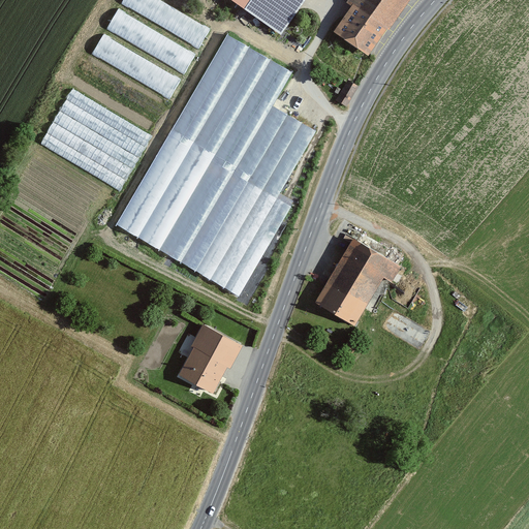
[(164,0),(122,0),(121,2),(199,47),(211,26),(164,0)]
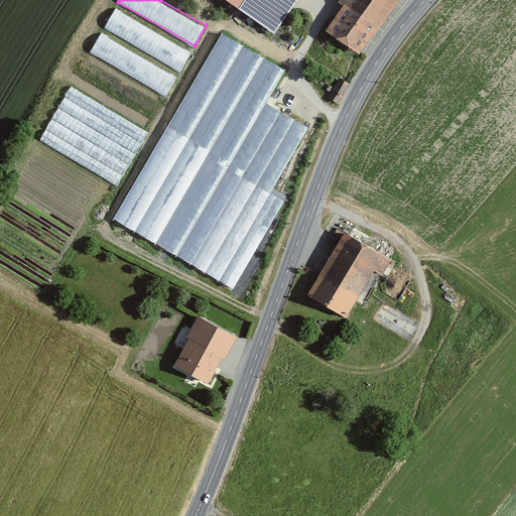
[(293,0),(225,0),(273,31),(293,0)]
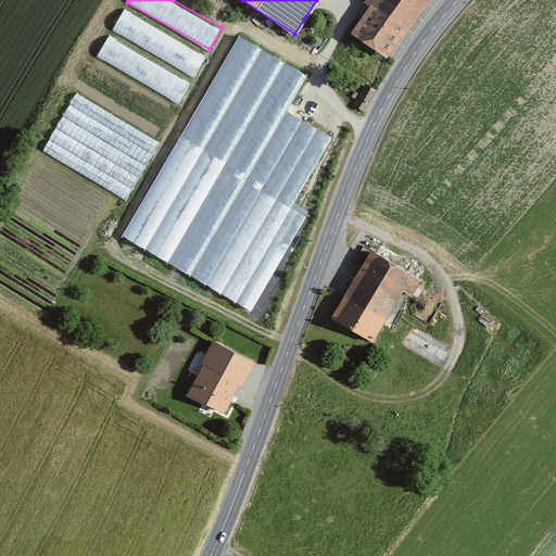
[(364,0),(364,1),(369,4),(350,32),(388,57),(426,0),(364,0)]
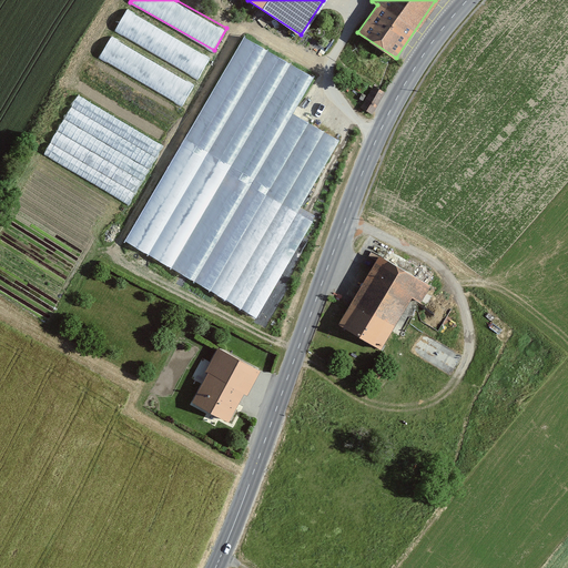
[(127,8),(114,30),(199,75),(211,54),(127,8)]
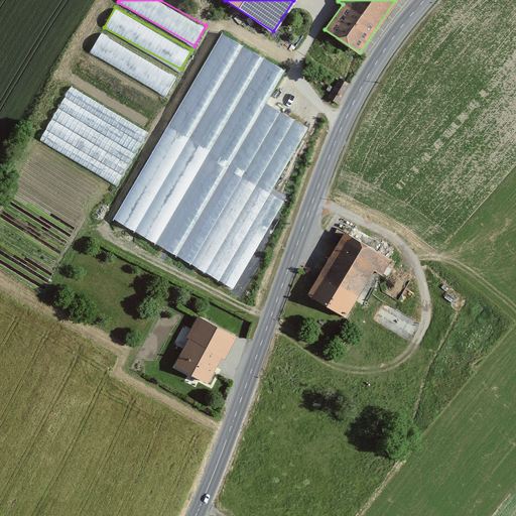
[(90,52),(167,93),(177,73),(100,32),(90,52)]
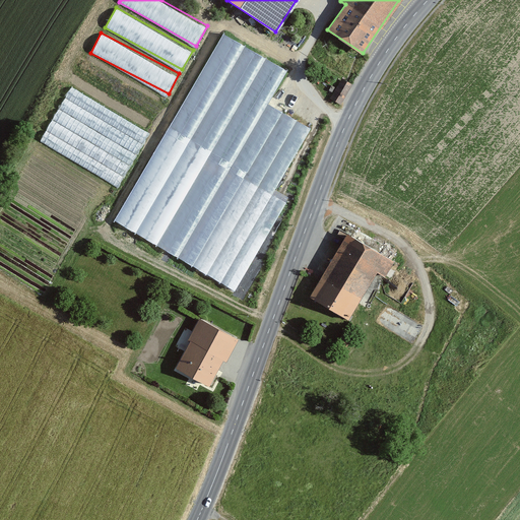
[(244,45),(222,33),(192,88),(213,100),(244,45)]
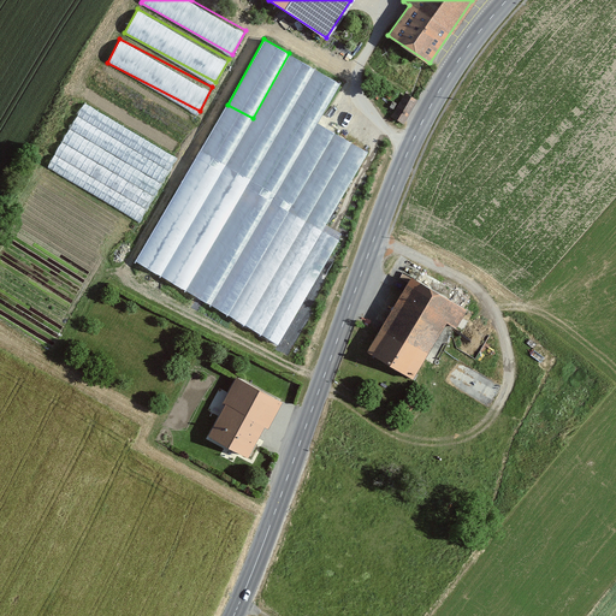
[(320,67),(295,53),(259,119),(282,132),(320,67)]
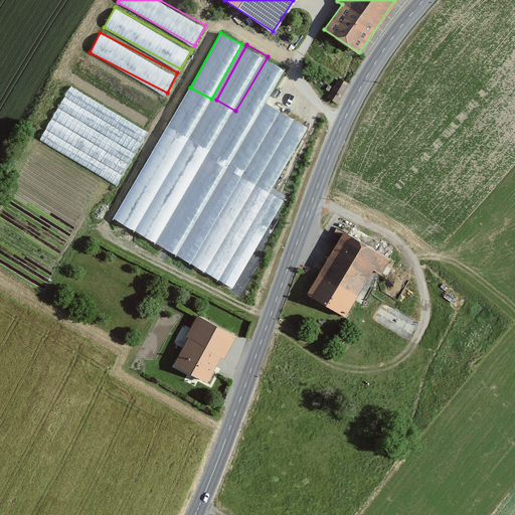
[(292,69),(273,58),(241,115),(261,125),(292,69)]
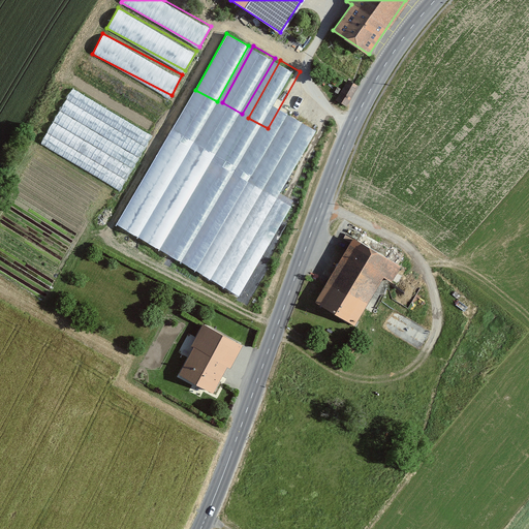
[(123,187),(153,131),(70,88),(40,144),(123,187)]
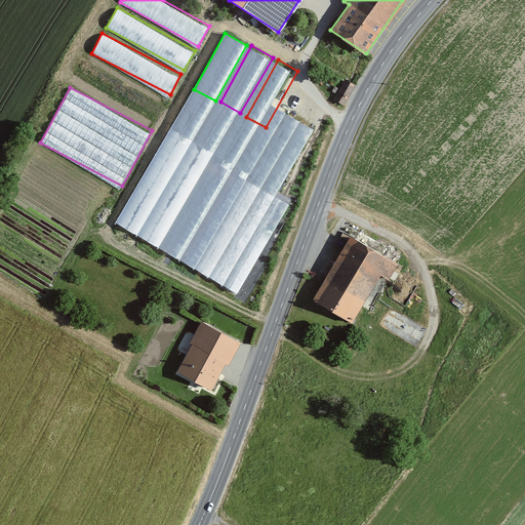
[(205,115),(186,103),(154,159),(173,170),(205,115)]
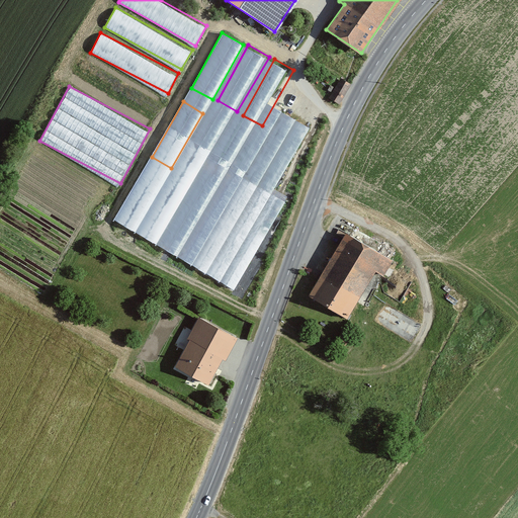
[(277,107),(195,266),(239,288),(287,193),(278,188),(311,124),(277,107)]
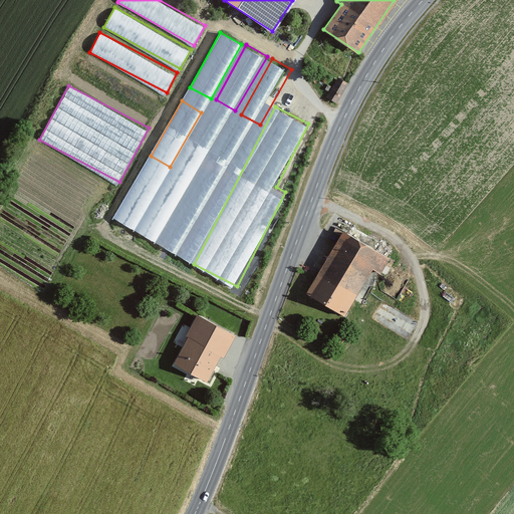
[(227,125),(208,114),(178,170),(198,180),(227,125)]
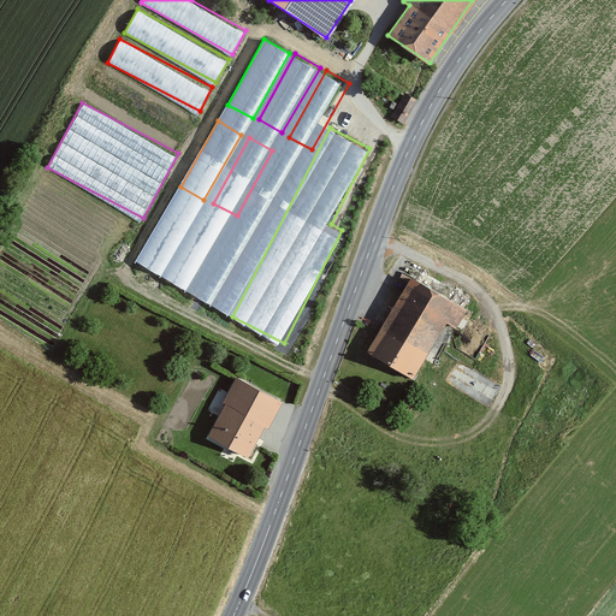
[(302,166),(277,153),(241,219),(265,232),(302,166)]
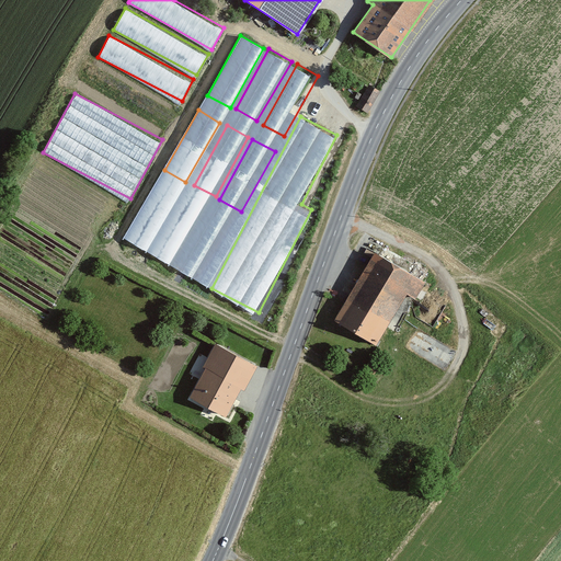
[(178,197),(157,185),(122,242),(142,255),(178,197)]
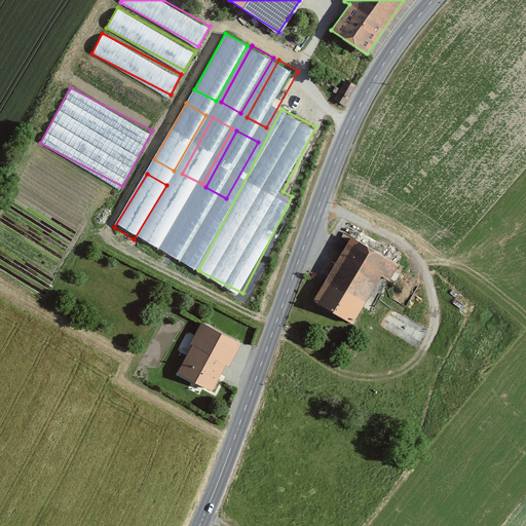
[(192,198),(172,187),(142,242),(162,254),(192,198)]
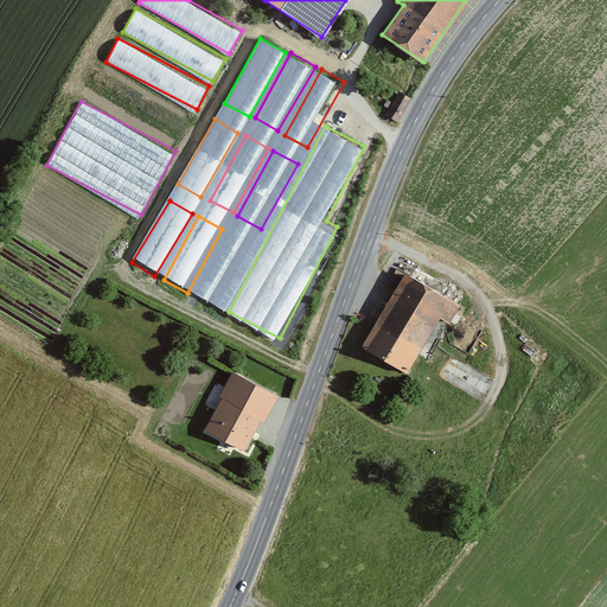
[(249,243),(227,231),(192,295),(215,308),(249,243)]
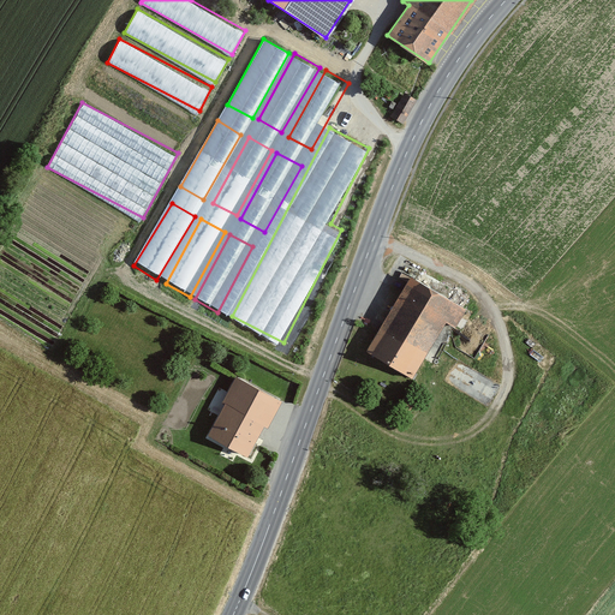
[(466,310),(404,275),(364,345),(411,372),(437,326),(452,334),(466,310)]
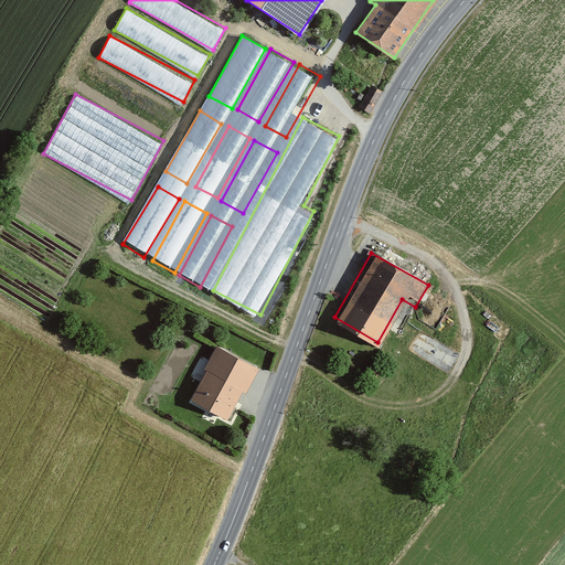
[(253,369),(211,347),(183,400),(225,422),(253,369)]
